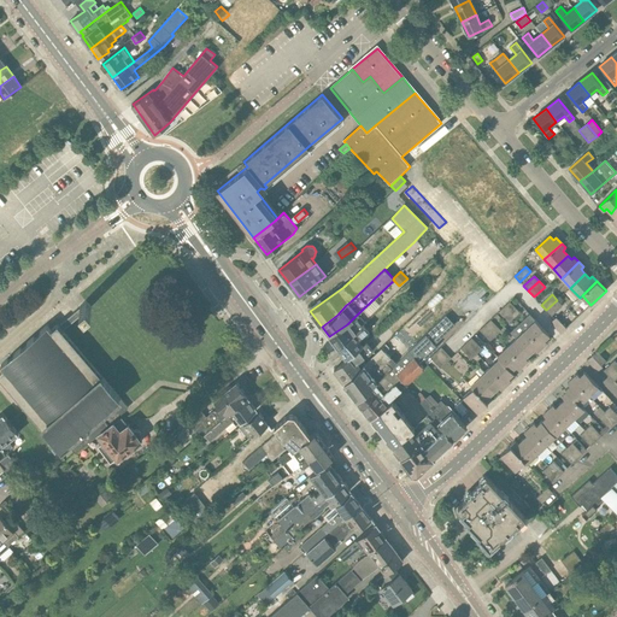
[(92,307),(87,300),(80,306),(81,307),(86,312),(92,307)]
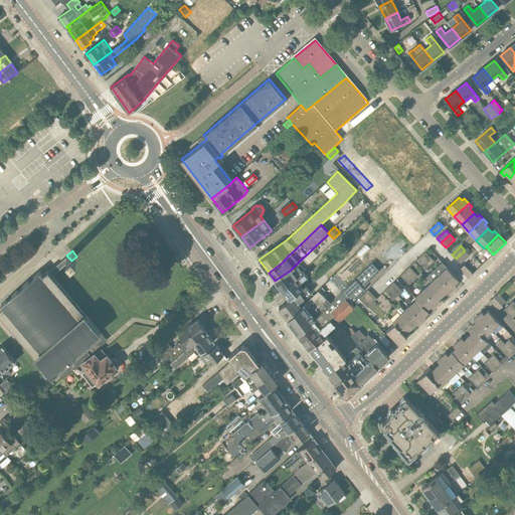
[(465,250),(456,259),(461,264),(470,255),(465,250)]
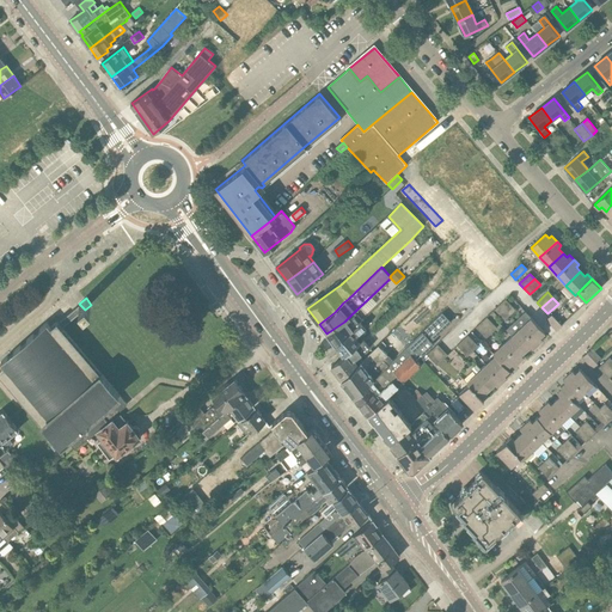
[(500,305),(510,316),(516,310),(506,299),(500,305)]
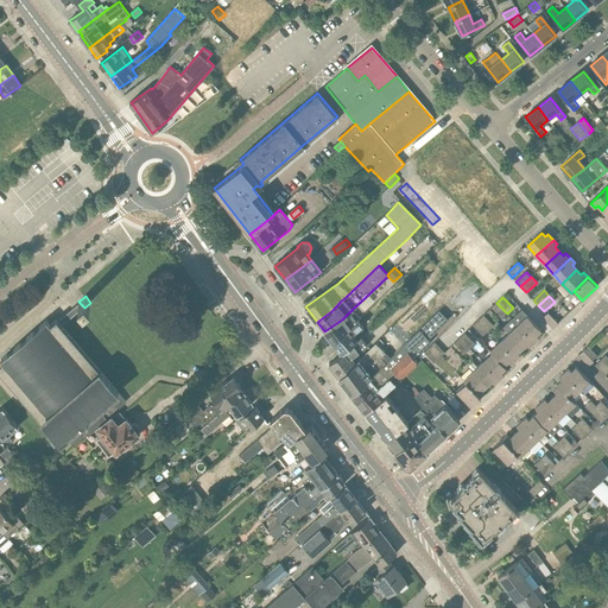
[(507,314),(496,303),(492,308),(501,318),(507,314)]
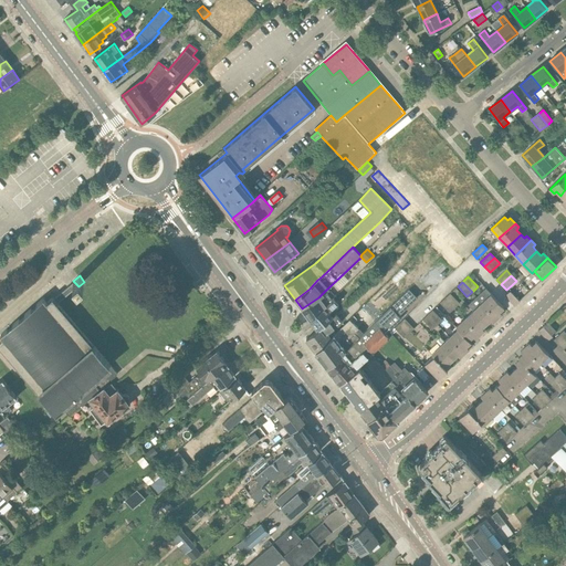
[(339,384),(358,366),(389,337),(386,333),(401,318),(398,315),(417,297),(409,289),(359,336),(327,367),(339,384)]
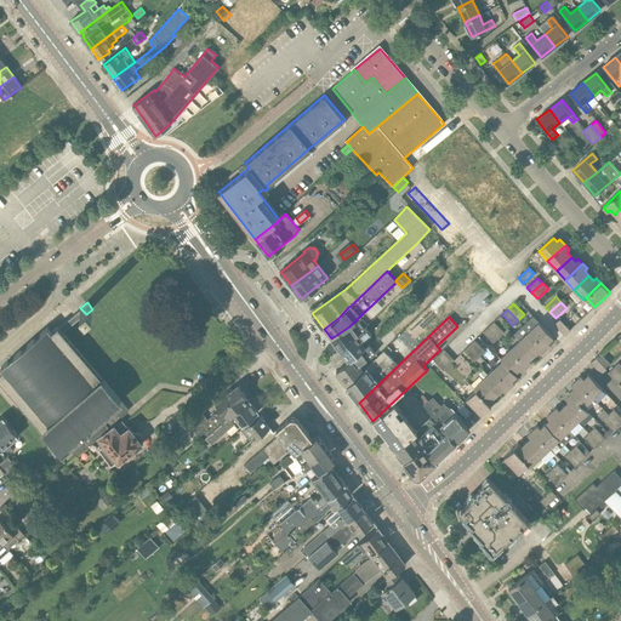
[(349,326),(331,339),(341,351),(366,328),(366,326),(368,325),(362,319),(359,322),(357,319),(349,326)]
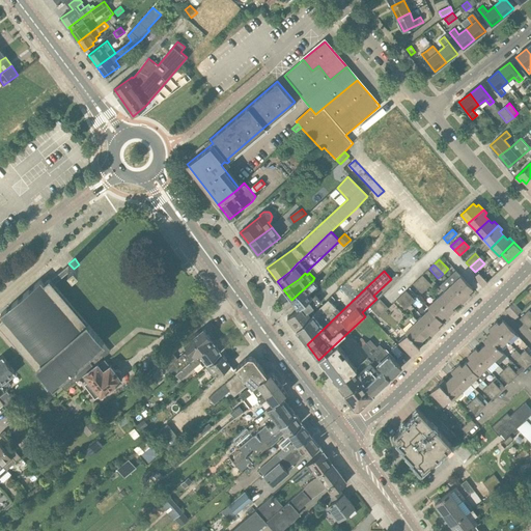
[(483,286),(487,282),(479,273),(474,277),(483,286)]
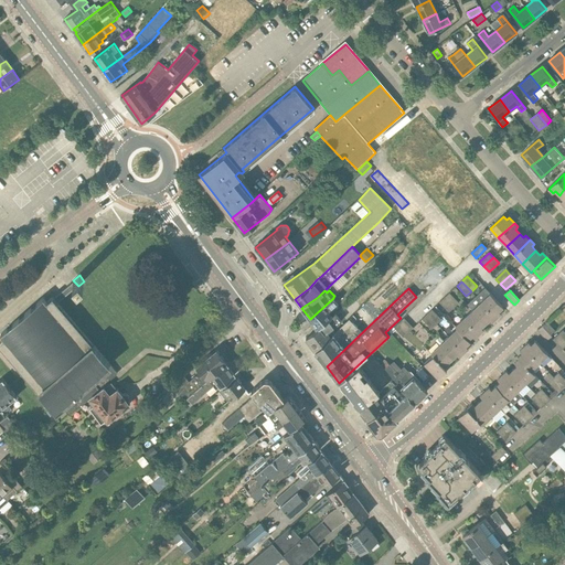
[(445,298),(454,308),(459,302),(449,292),(445,298)]
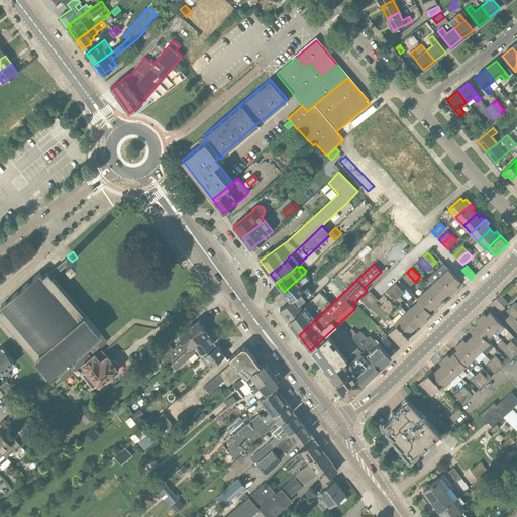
[(448,268),(440,276),(454,291),(458,287),(456,285),(460,281),(448,268)]
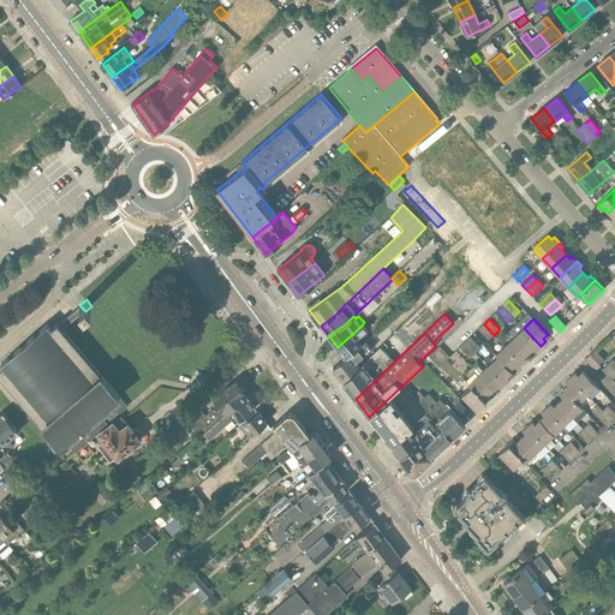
[(34,336),(15,352),(1,364),(5,369),(0,372),(0,375),(42,425),(43,427),(60,447),(67,441),(76,452),(82,446),(99,433),(101,430),(115,418),(121,412),(113,402),(120,396),(102,376),(101,375),(63,330),(58,324),(52,329),(47,324),(34,336)]
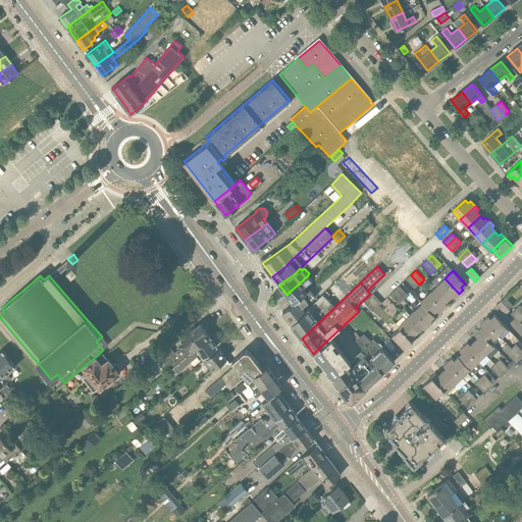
[(308,275),(286,295),(294,304),(307,292),(303,288),(312,279),(308,275)]
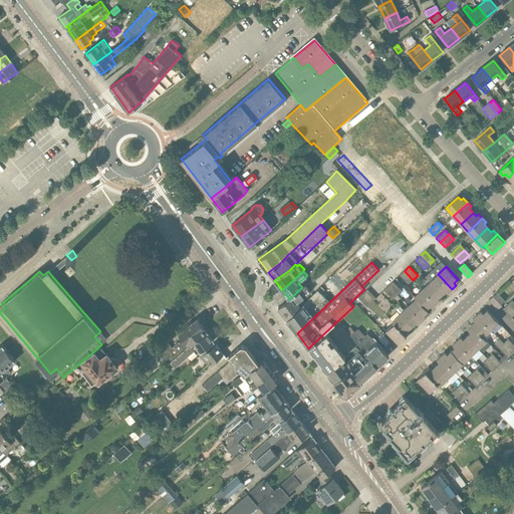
[(413,280),(405,271),(400,275),(409,284),(413,280)]
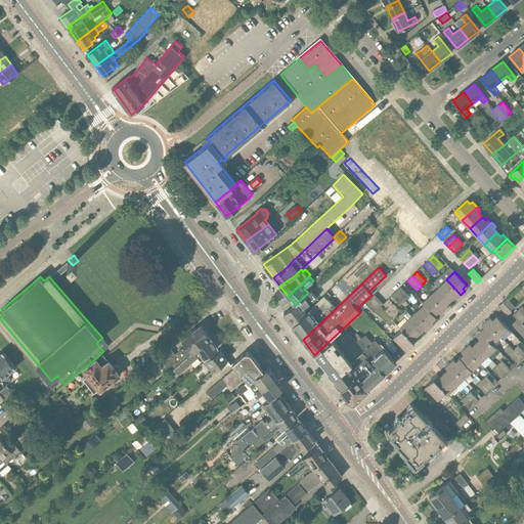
[(461,295),(446,279),(438,288),(450,300),(454,297),(456,299),(461,295)]
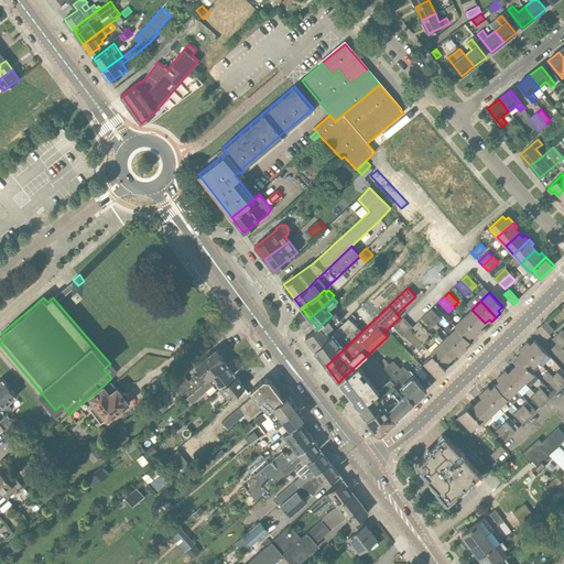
[(426,314),(436,324),(441,318),(432,308),(426,314)]
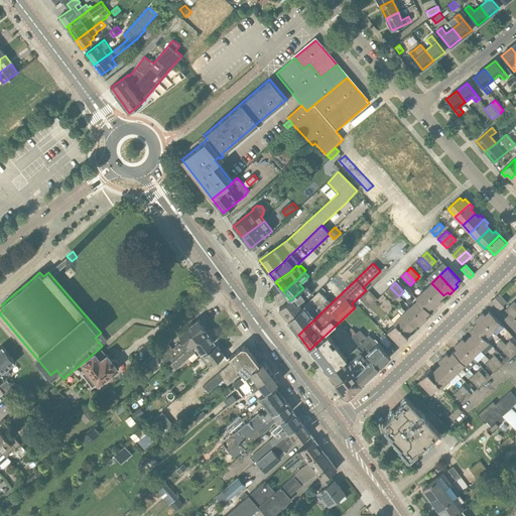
[(443,295),(431,283),(423,290),(437,305),(442,301),(439,298),(443,295)]
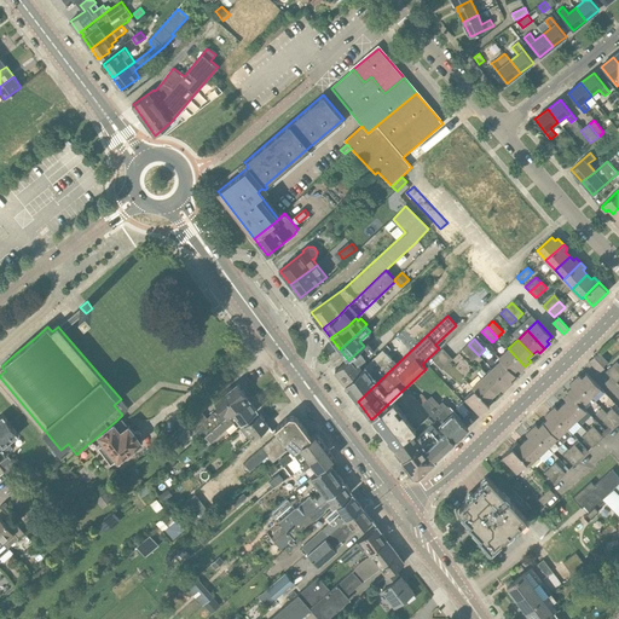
[(364,346),(348,360),(335,371),(346,386),(362,369),(359,364),(375,351),(368,342),(364,346)]
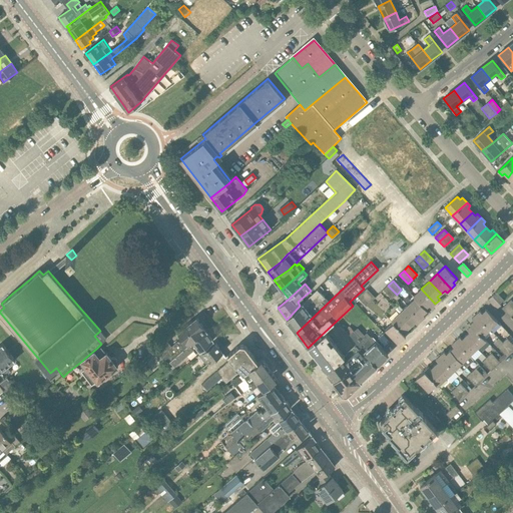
[(397,295),(388,286),(383,290),(392,299),(397,295)]
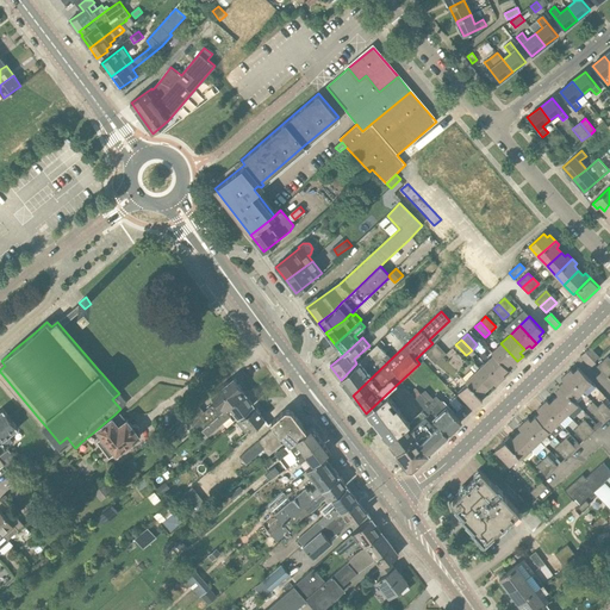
[(436,365),(447,354),(436,343),(425,354),(436,365)]
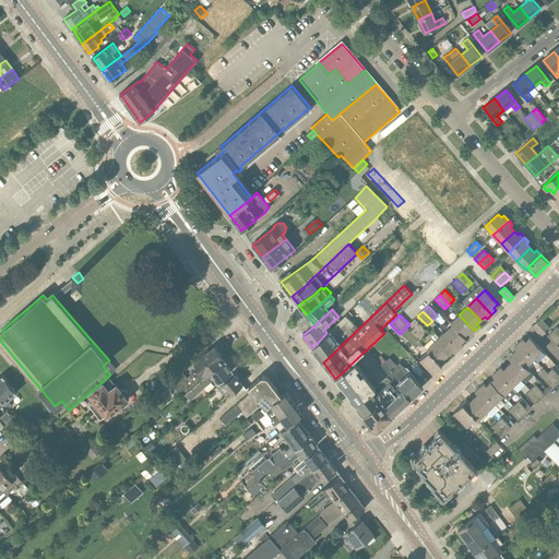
[(474,331),(459,314),(451,323),(465,339),(464,336),(467,332),(470,335),(474,331)]
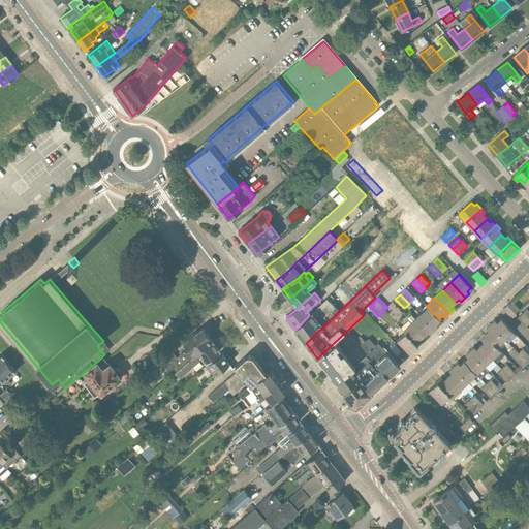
[(309,315),(296,330),(306,343),(336,314),(332,310),(335,307),(327,299),(309,315)]
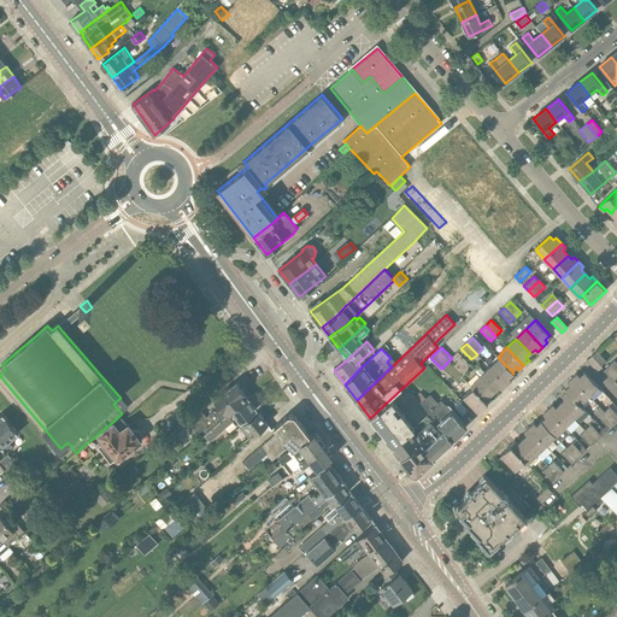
[(587,360),(598,371),(603,366),(601,365),(606,360),(597,351),(587,360)]
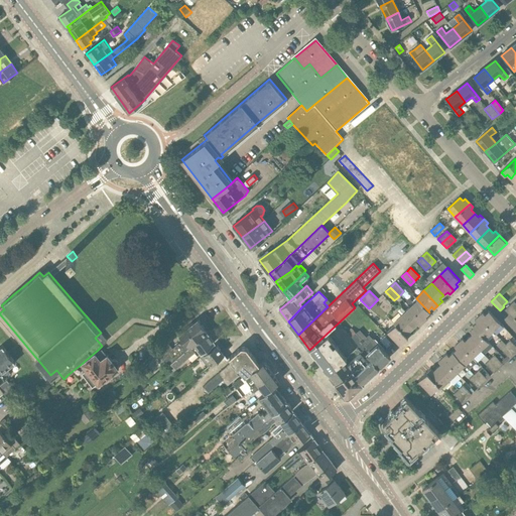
[(429,312),(416,298),(415,298),(417,300),(410,307),(423,321),(427,318),(425,315),(429,312)]
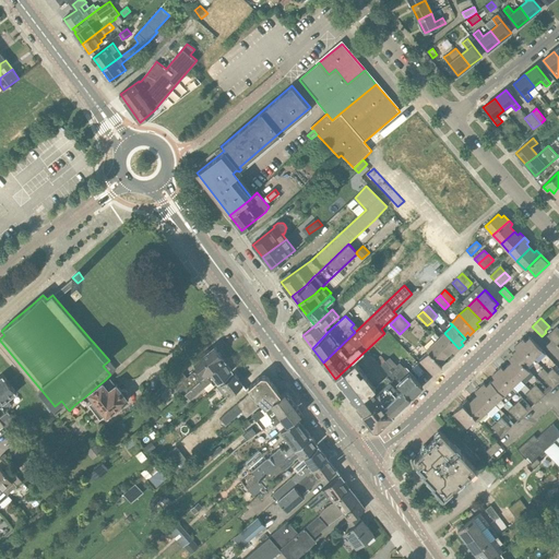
[(551,341),(558,332),(558,329),(557,326),(547,336),(551,341)]
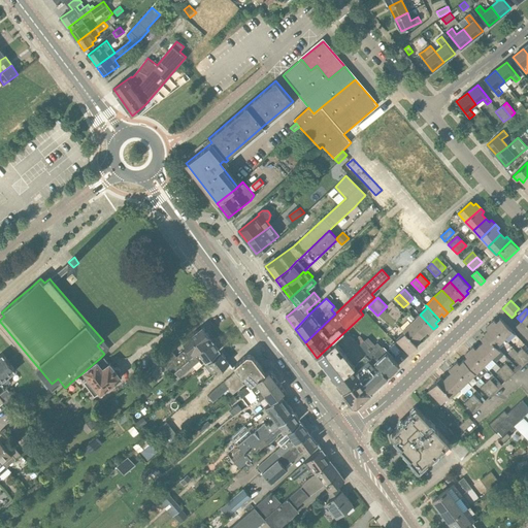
[(433,329),(420,315),(411,322),(423,334),(427,331),(429,333),(433,329)]
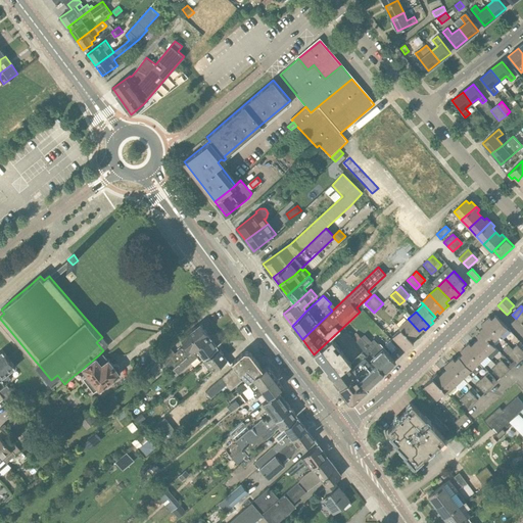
[(485,321),(500,336),(508,328),(495,316),(491,319),(489,317),(485,321)]
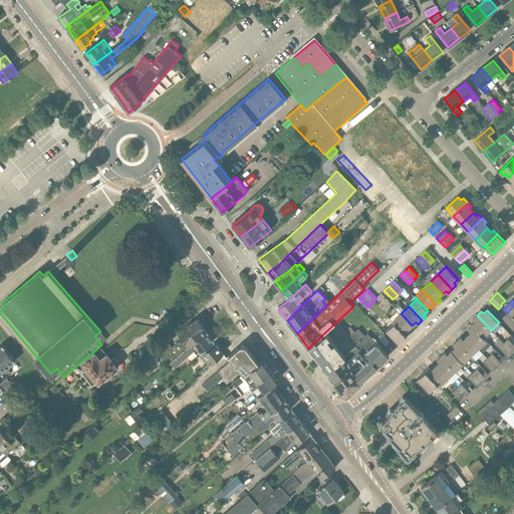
[(412,325),(401,313),(393,321),(407,335),(411,331),(408,329),(412,325)]
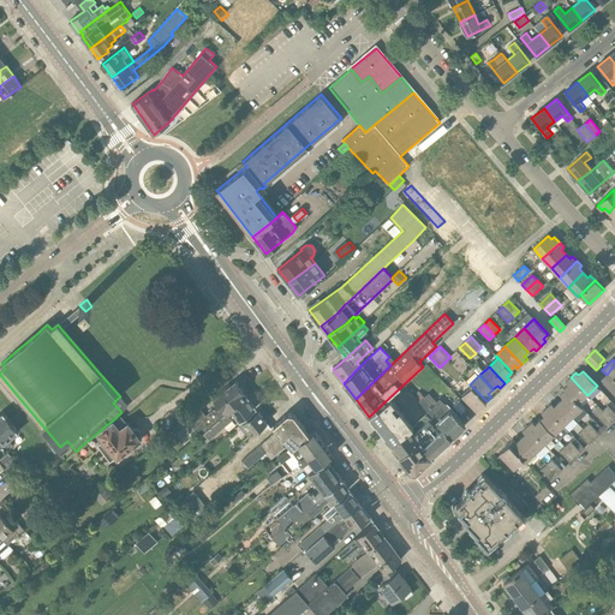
[(566,390),(578,404),(587,395),(571,377),(566,382),(568,384),(563,389),(565,390),(566,390)]
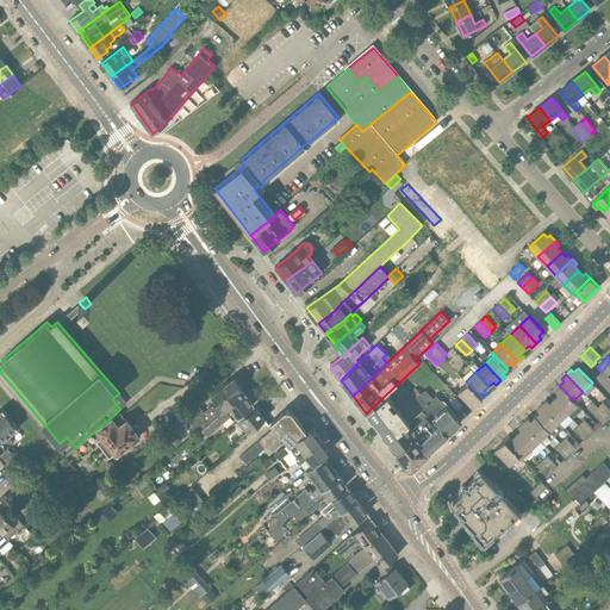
[(215,416),(244,392),(234,378),(211,394),(213,398),(201,408),(199,405),(185,416),(191,423),(187,425),(193,434),(201,428),(215,416)]
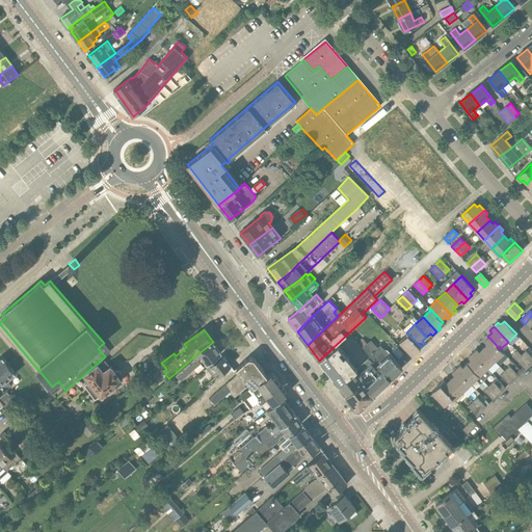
[(421,347),(406,333),(405,333),(407,335),(399,342),(413,355),(421,347)]
